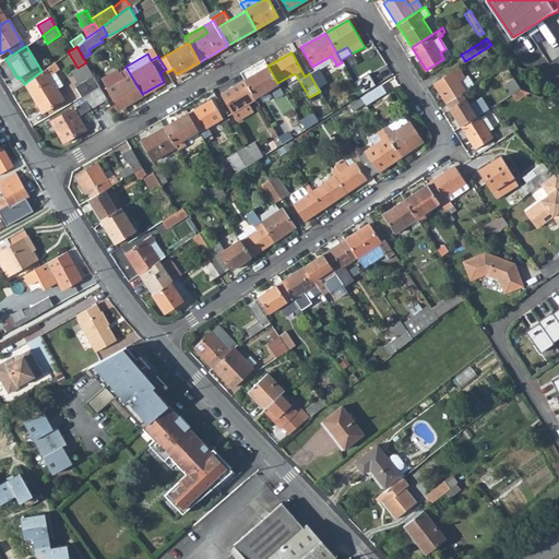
[(455,58),(460,66),(465,61),(461,55),(455,58)]
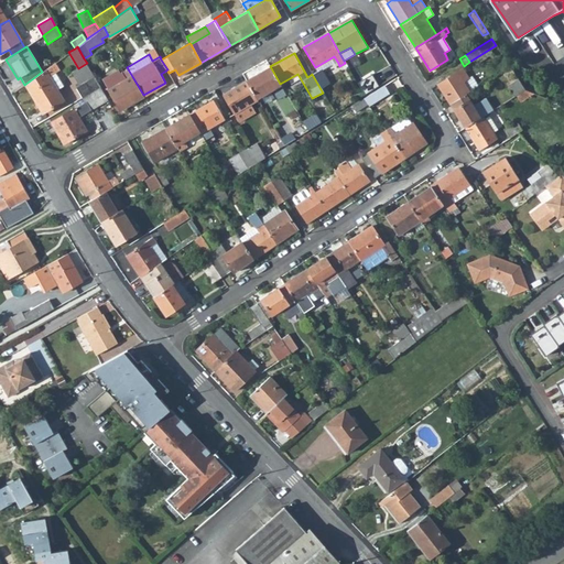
[(338,63),(334,56),(315,67),(317,72),(320,69),(332,63),(333,66),(338,63)]
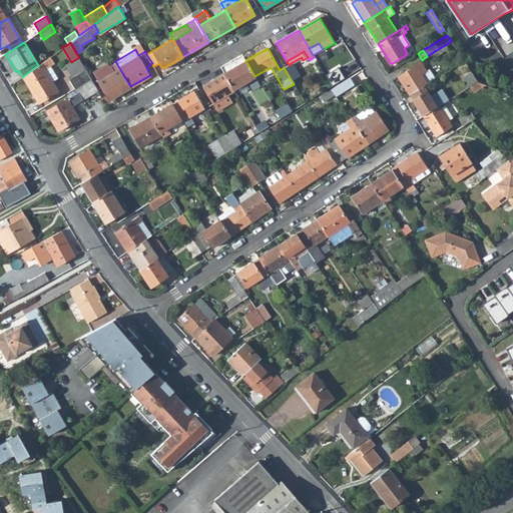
[(51,82),(45,71),(50,67),(54,64),(49,57),(39,64),(38,65),(22,77),(32,94),(35,92),(41,101),(57,92),(51,82)]
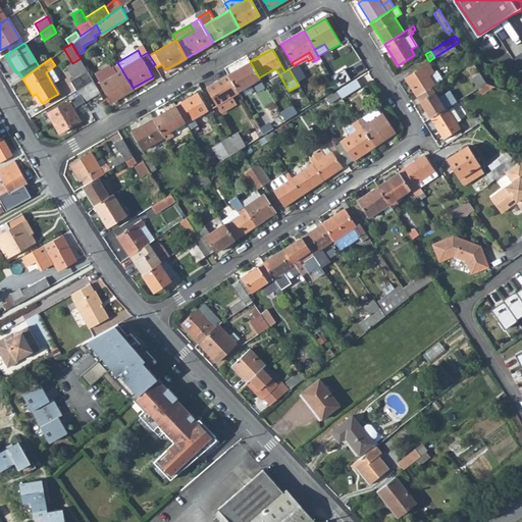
[(88,70),(81,58),(72,63),(67,66),(74,79),(88,70)]
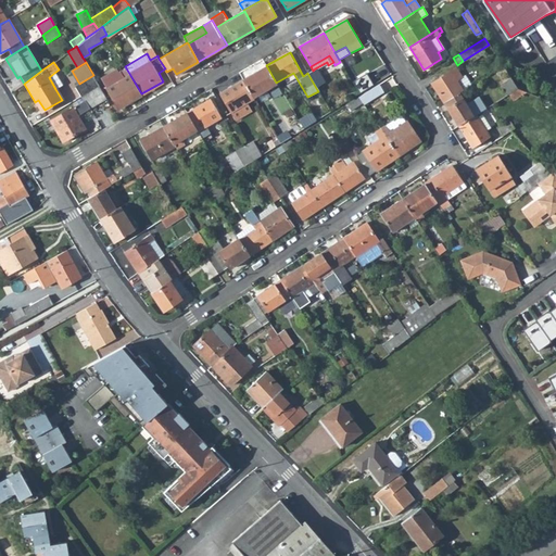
[(266,65),(243,79),(253,97),(277,84),(276,83),(266,65)]
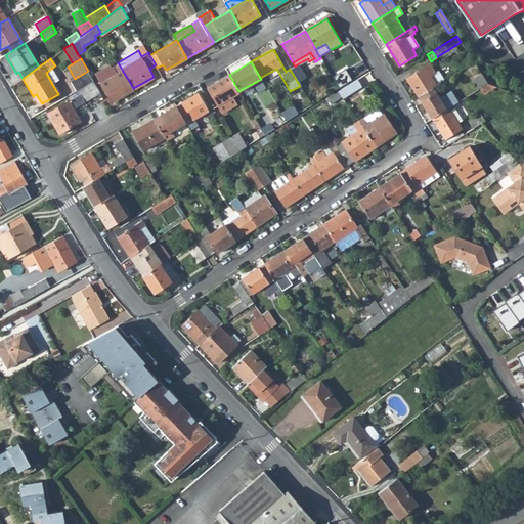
[(111,101),(133,88),(118,62),(102,72),(100,73),(99,75),(99,77),(99,80),(100,83),(111,101)]
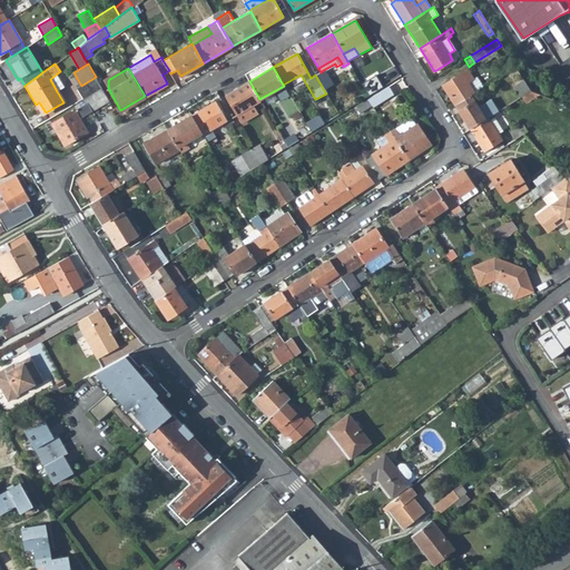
[(482,87),(477,77),(473,79),(468,69),(442,85),(454,105),(470,95),(482,87)]
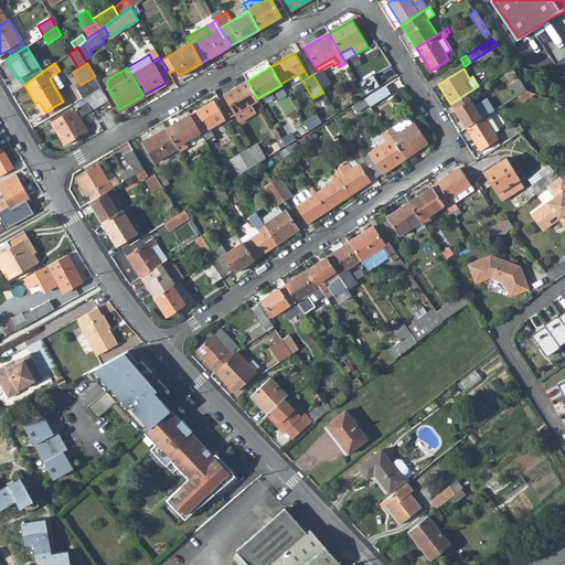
[(321,89),(329,85),(320,70),(318,72),(312,74),(321,89)]
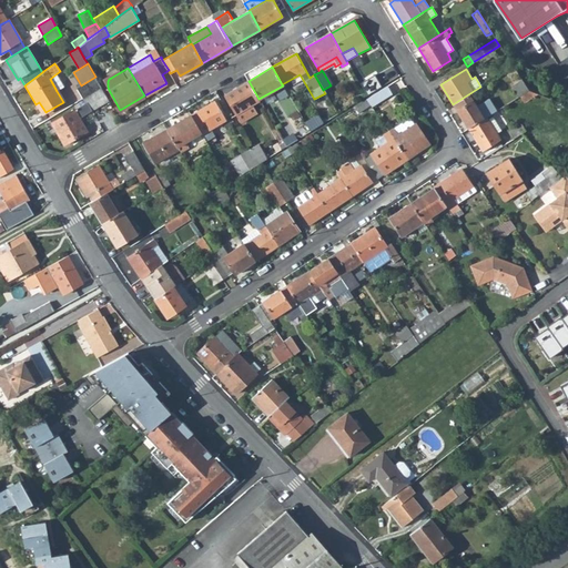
[(57,91),(64,88),(56,74),(50,79),(57,91)]
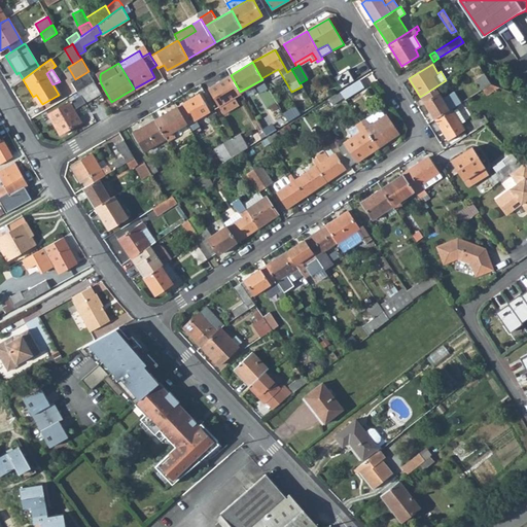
[(340,89),(358,76),(355,70),(336,82),(340,89)]
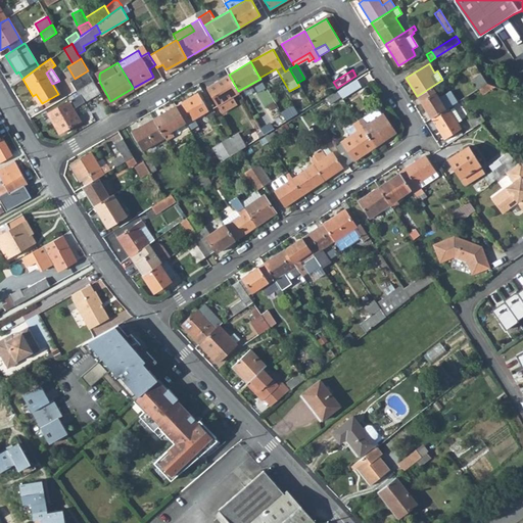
[(93,80),(88,70),(75,79),(69,81),(76,90),(93,80)]
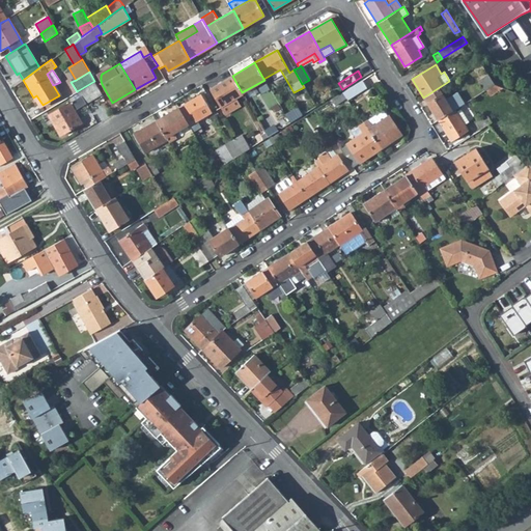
[(487,74),(478,80),(484,90),(485,88),(494,83),(487,74)]
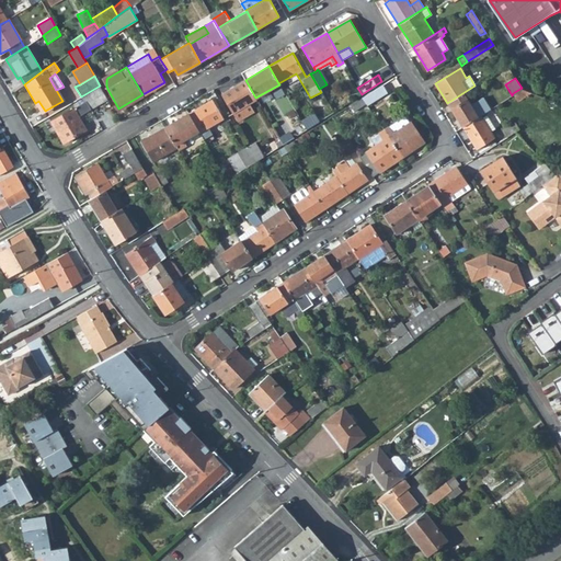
[(245,80),(221,93),(232,112),(233,112),(239,121),(254,112),(250,103),(256,99),(255,98),(245,80)]
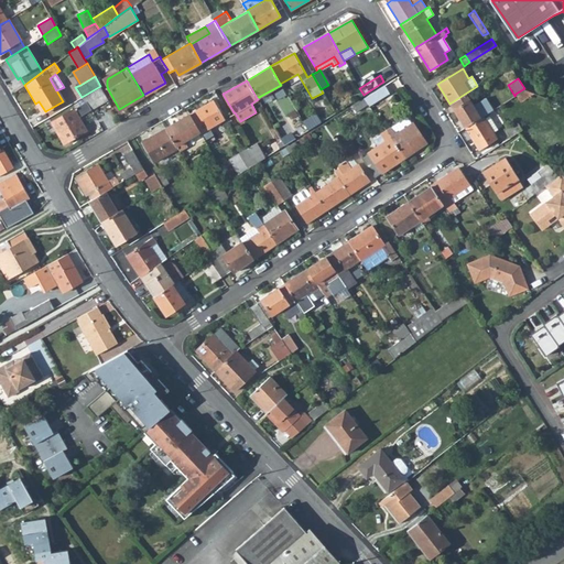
[(389,93),(384,85),(365,97),(365,98),(368,104),(369,106),(389,93)]
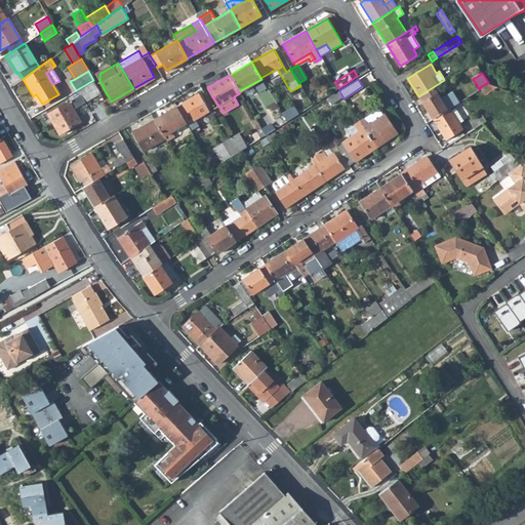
[(85,102),(84,101),(99,91),(93,80),(76,90),(78,95),(47,114),(58,133),(81,121),(74,109),(85,102)]
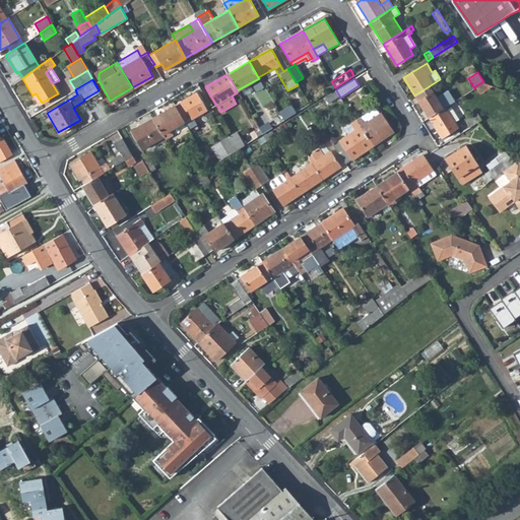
[(483,81),(475,86),(478,91),(491,84),(483,81)]
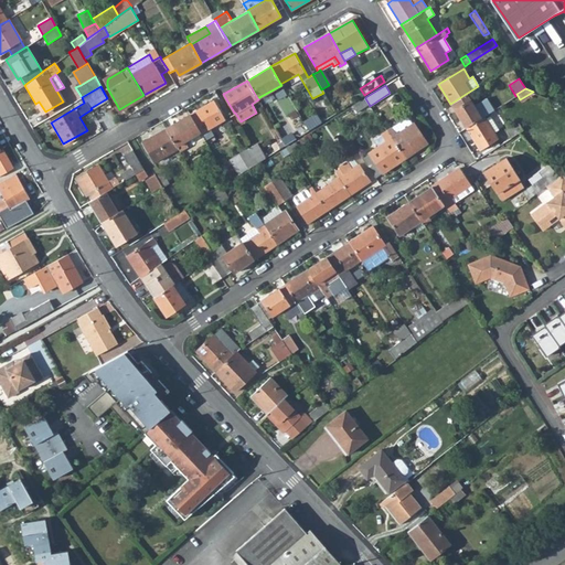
[(481,117),(466,94),(450,104),(466,127),(481,117)]
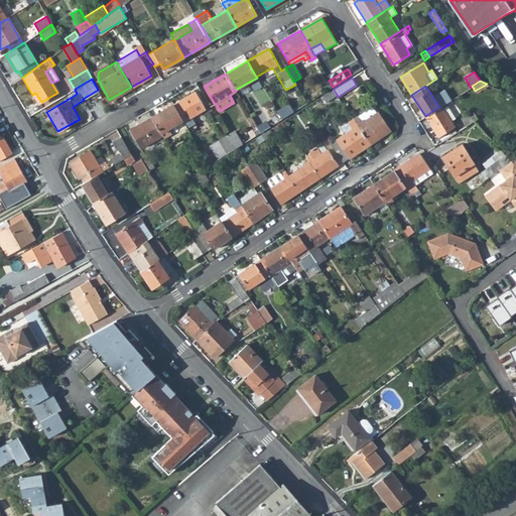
[(321,97),(325,103),(337,95),(334,90),(334,89),(321,97)]
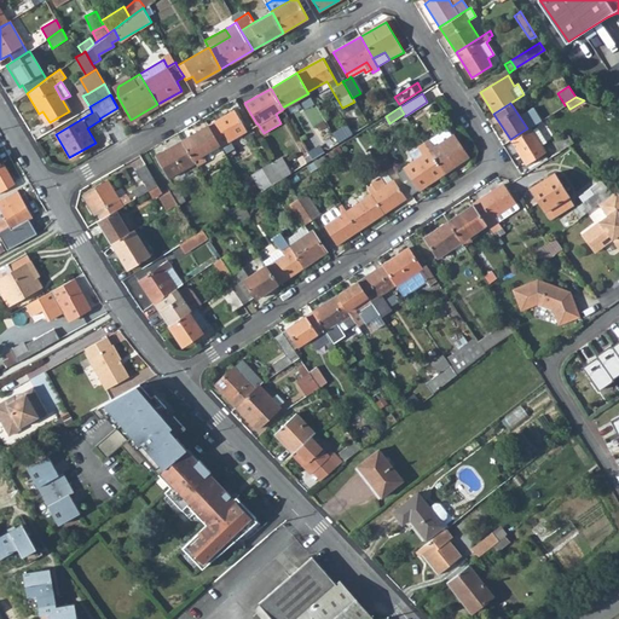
[(220,145),(247,131),(235,109),(208,125),(220,144),(220,145)]
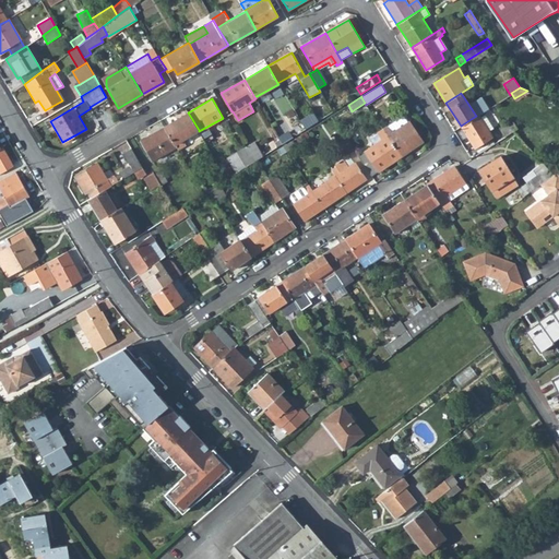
[(45,110),(38,100),(35,103),(40,113),(45,110)]
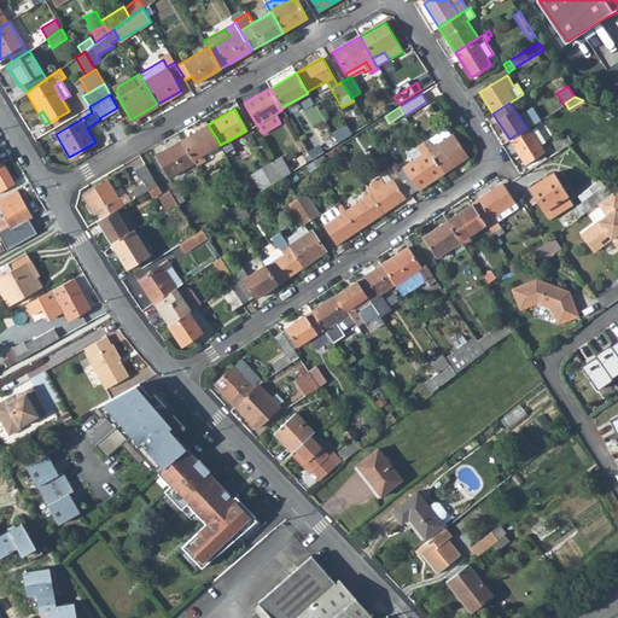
[(208,124),(181,139),(193,158),(220,144),(208,124)]
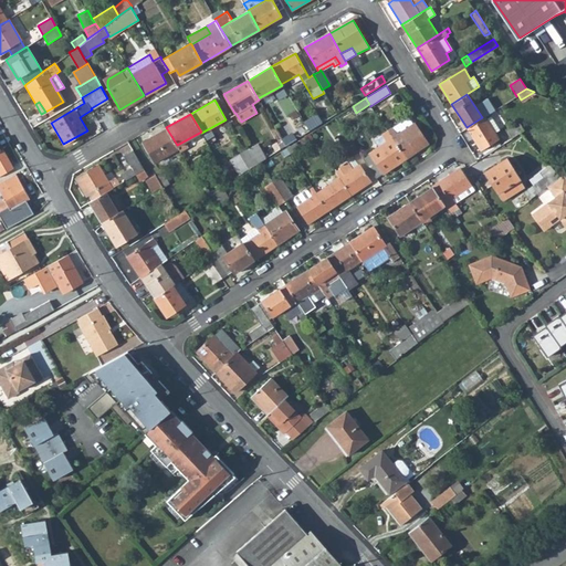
[(467,127),(480,149),(499,138),(495,133),(488,121),(484,115),(482,117),(467,127)]
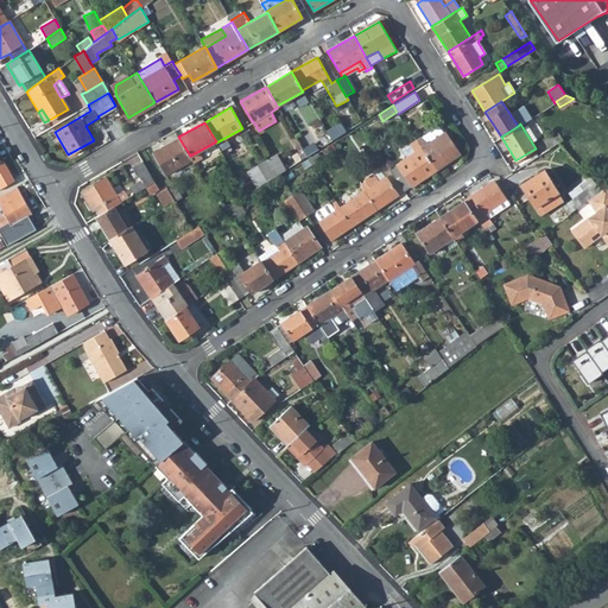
[(436,170),(460,153),(445,132),(445,133),(441,125),(416,140),(436,170)]
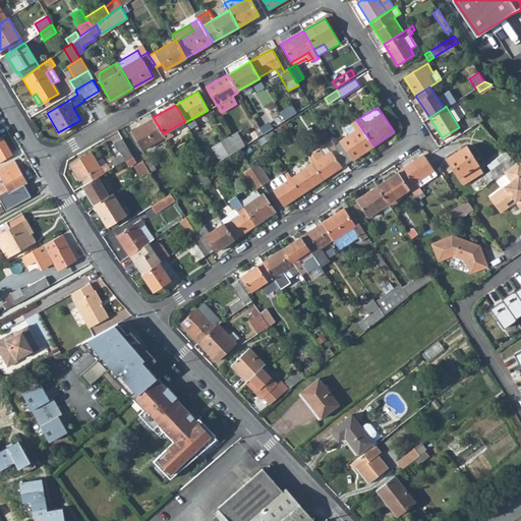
[(456,122),(459,120),(452,109),(449,111),(456,122)]
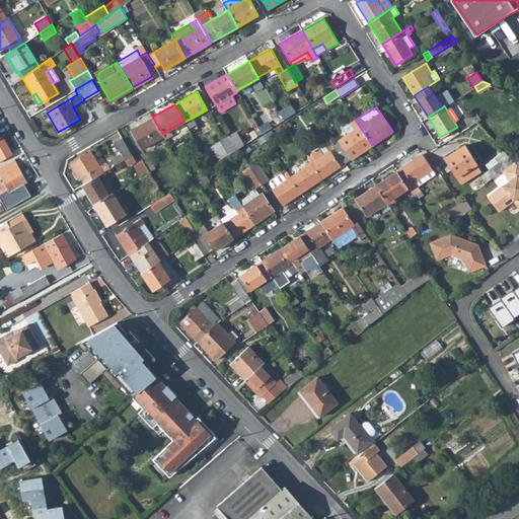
[(476,121),(479,119),(474,113),(463,120),(467,127),(476,121)]
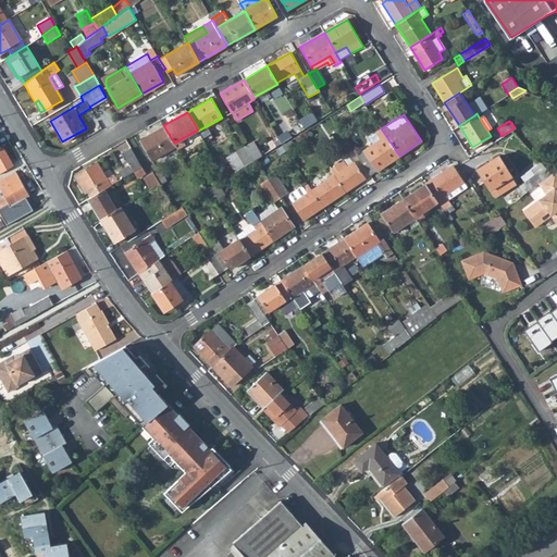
[(163,125),(139,139),(151,159),(175,146),(174,143),(163,125)]
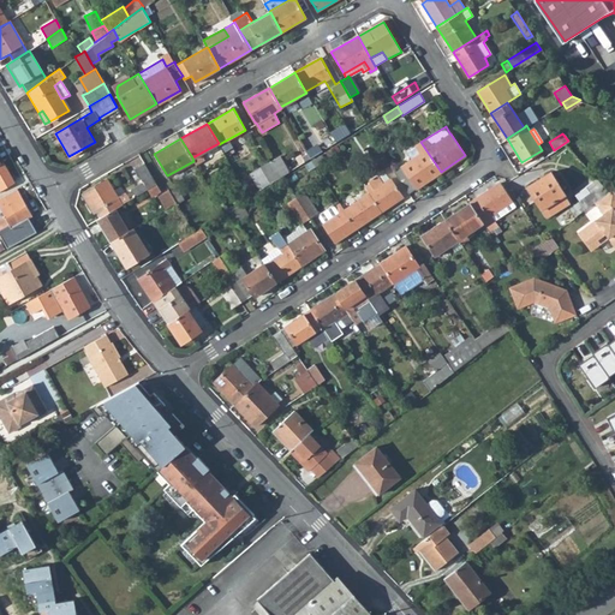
[(408,193),(441,172),(421,142),(406,153),(411,159),(394,171),(408,193)]
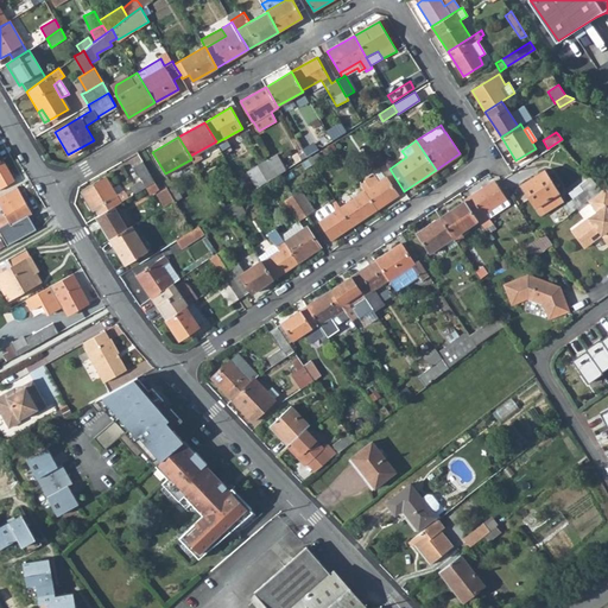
[(385,162),(373,145),(366,151),(377,168),(385,162)]
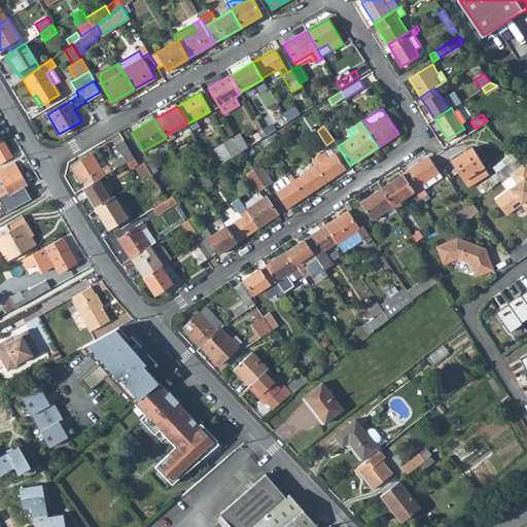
[(270,142),(278,138),(275,133),(267,138),(270,142)]
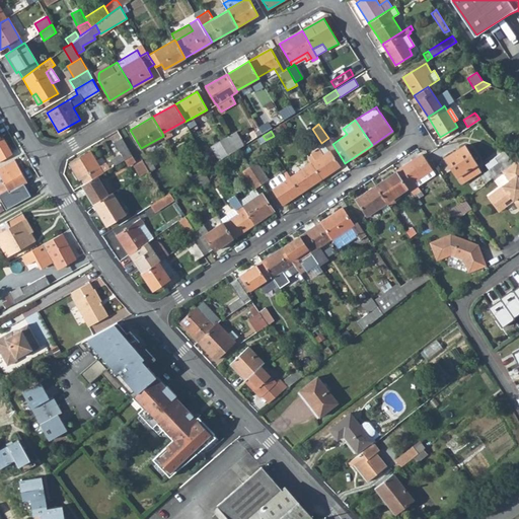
[(228,136),(235,149),(243,145),(236,132),(228,136)]
